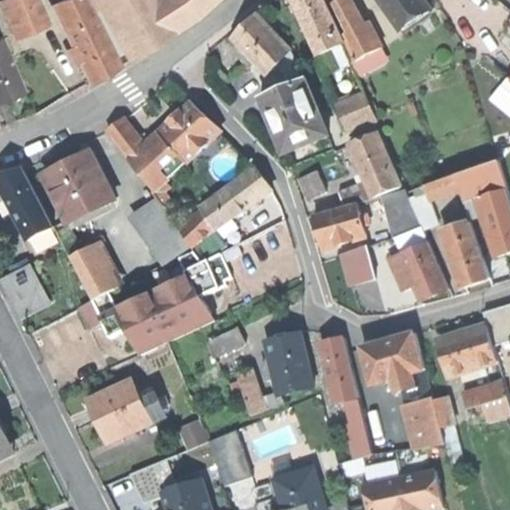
[(0,0),(15,33),(45,20),(36,0),(0,0)]
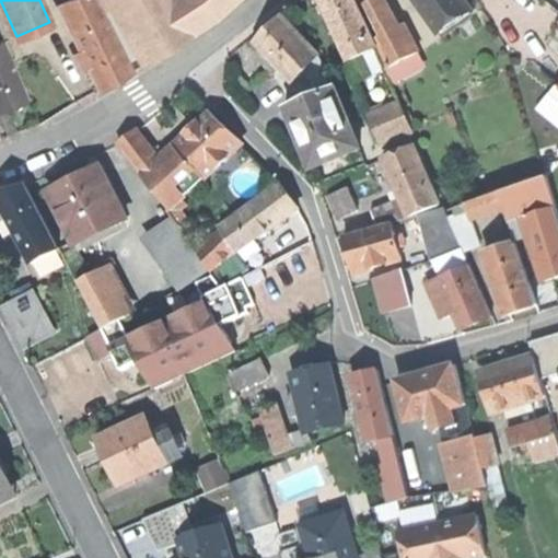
[(62,0),(56,3),(69,28),(94,15),(86,0),(62,0)]
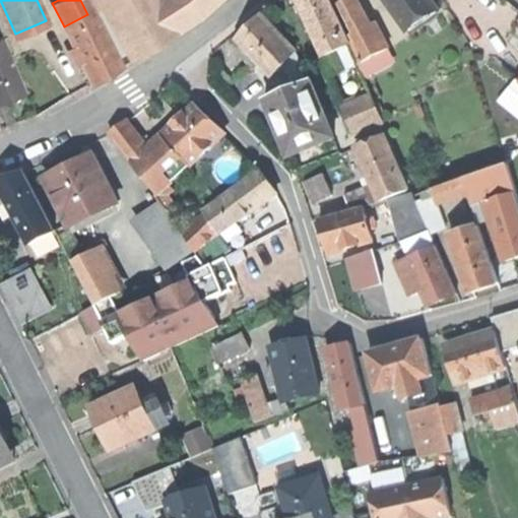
[(88,0),(94,11),(103,7),(99,0),(88,0)]
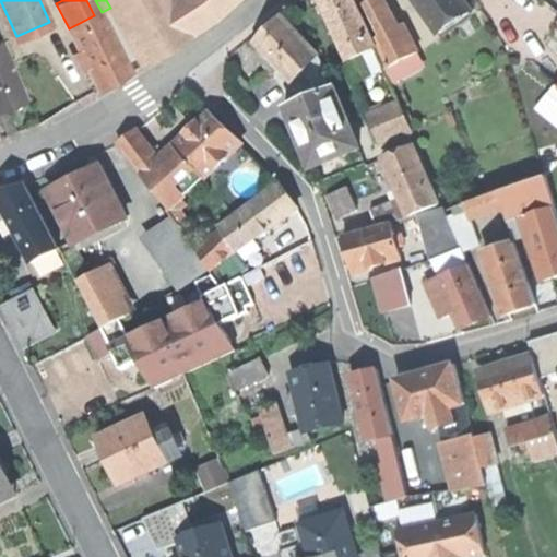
[(106,0),(110,8),(140,61),(187,32),(169,0),(106,0)]
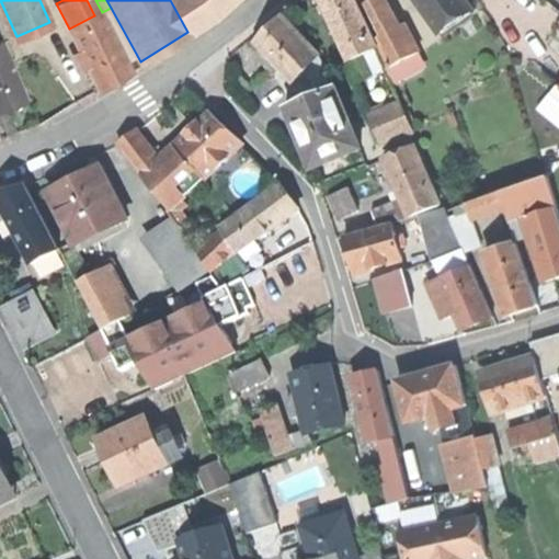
[(170,0),(187,32),(201,23),(185,2),(187,0),(170,0)]
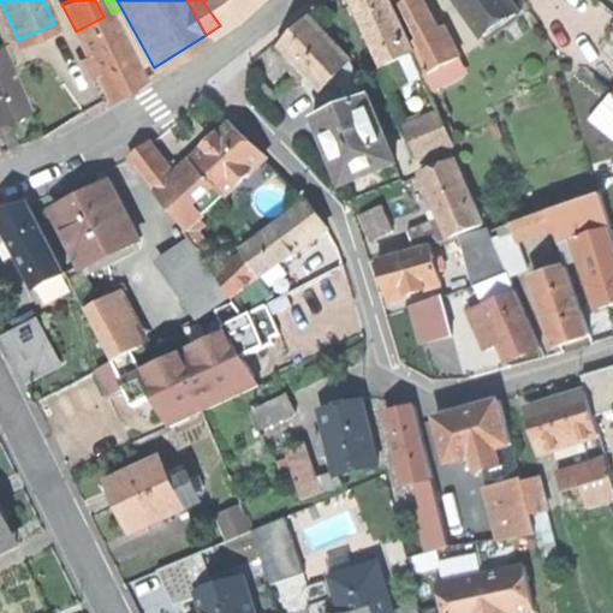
[(206,0),(203,3),(220,25),(237,15),(253,0),(206,0)]
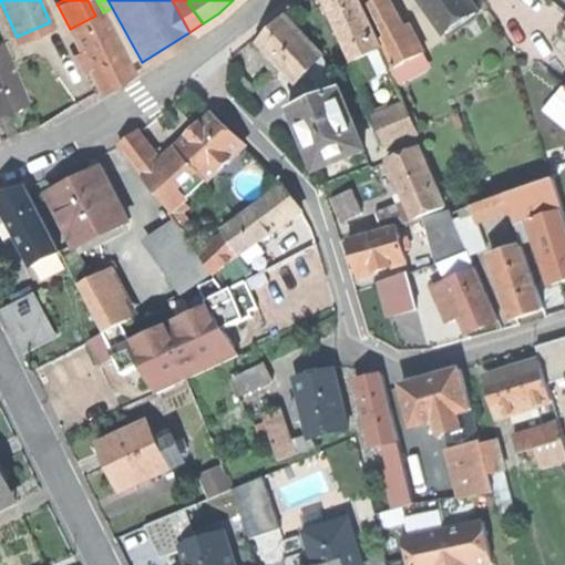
[(326,0),(353,58),(379,47),(357,0),(326,0)]
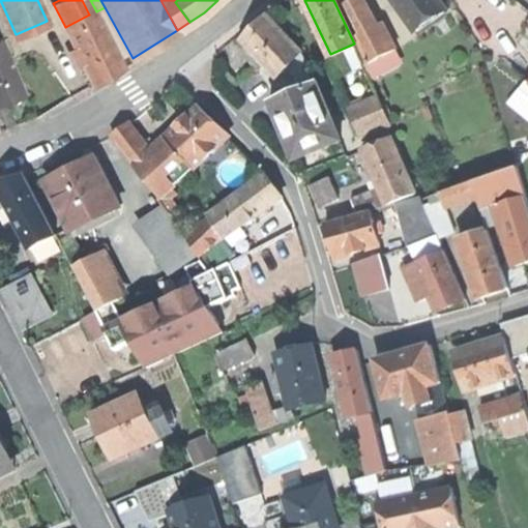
[(353,0),(346,3),(360,33),(377,25),(364,0),(353,0)]
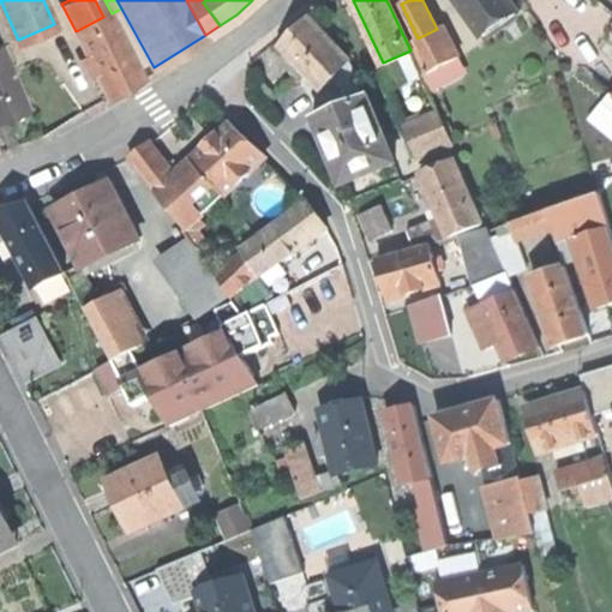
[(456,0),(480,36),(516,12),(508,0),(456,0)]
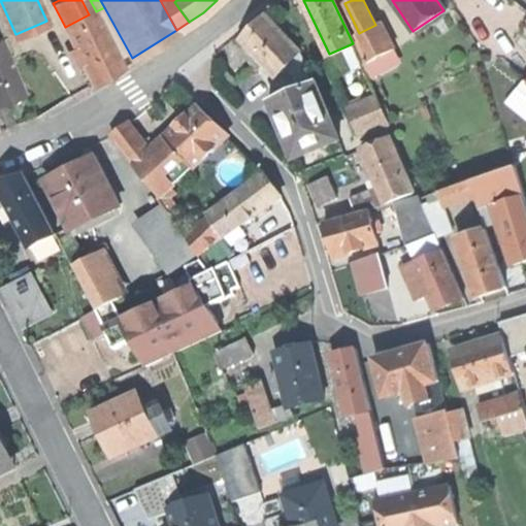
[(65,27),(91,81),(106,74),(123,66),(96,11),(89,14),(65,27)]
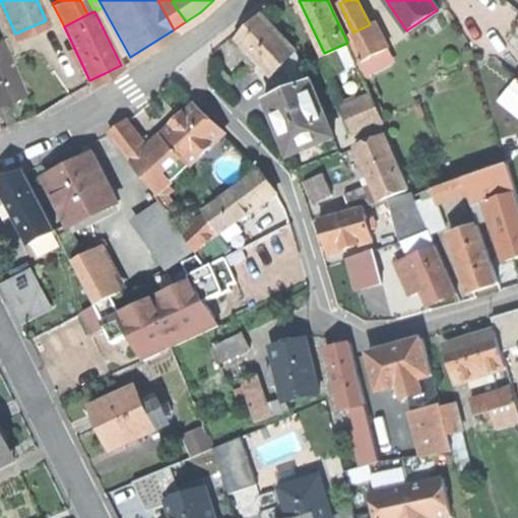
[(245,27),(235,38),(269,73),(286,58),(295,50),(260,13),(245,27)]
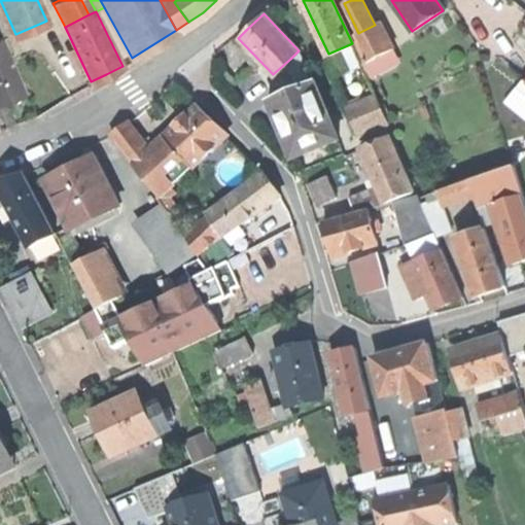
[(352,35),(365,63),(393,49),(385,32),(380,35),(375,25),(358,33),(352,35)]
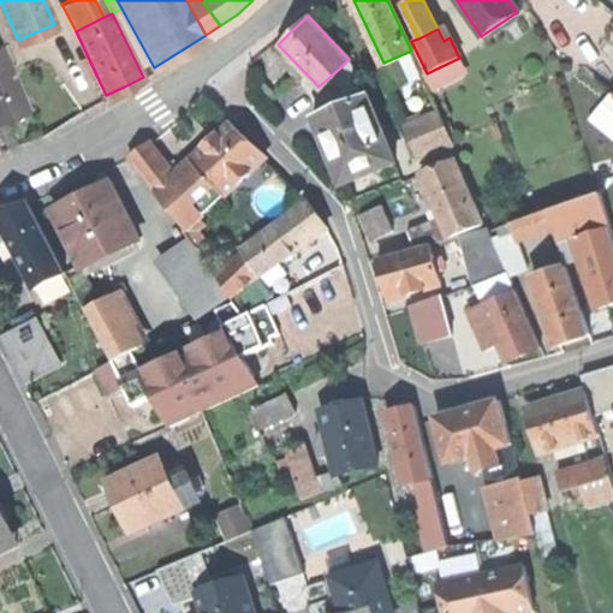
[(0,114),(5,113),(27,105),(1,40),(0,40),(0,114)]
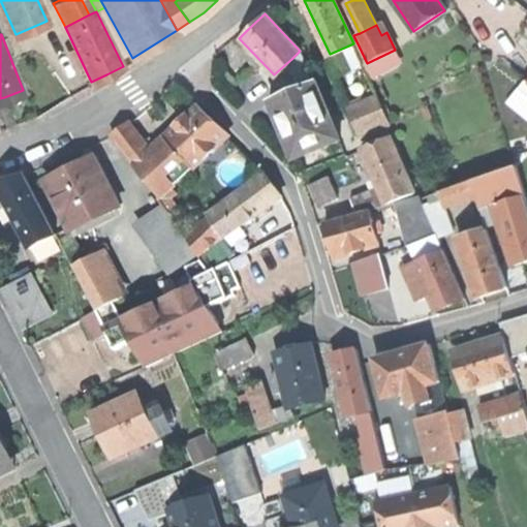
[(303,58),(300,51),(291,59),(297,64),(303,58)]
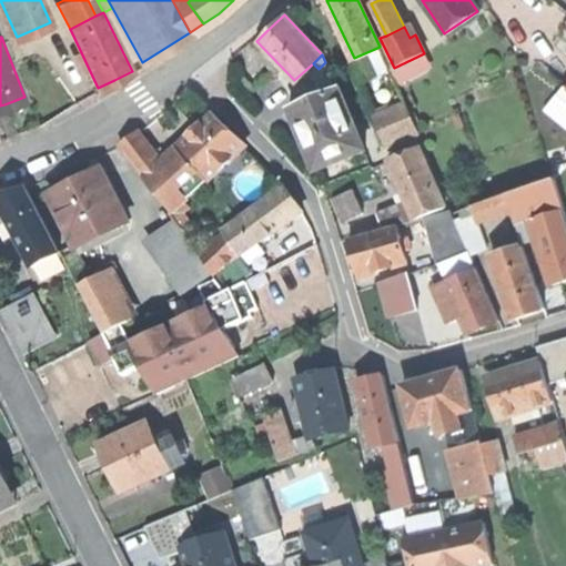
[(314,76),(321,91),(336,86),(330,70),(314,76)]
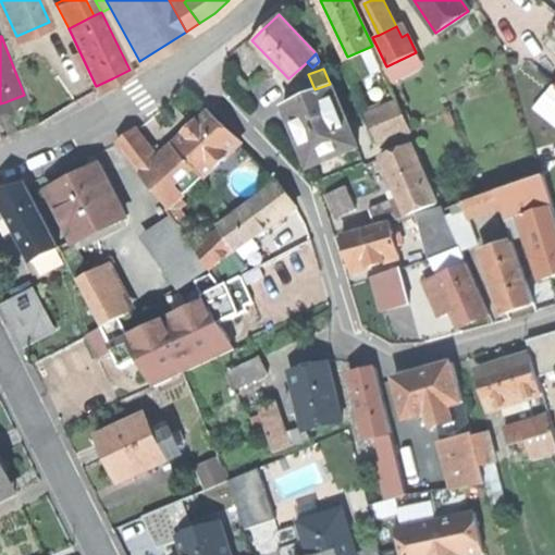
[(297,136),(309,165),(356,146),(330,84),(315,89),(284,102),(297,136)]
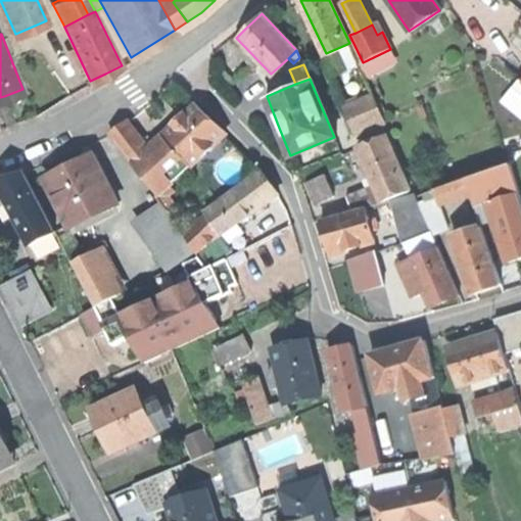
[(520,110),(520,82),(507,99),(520,110)]
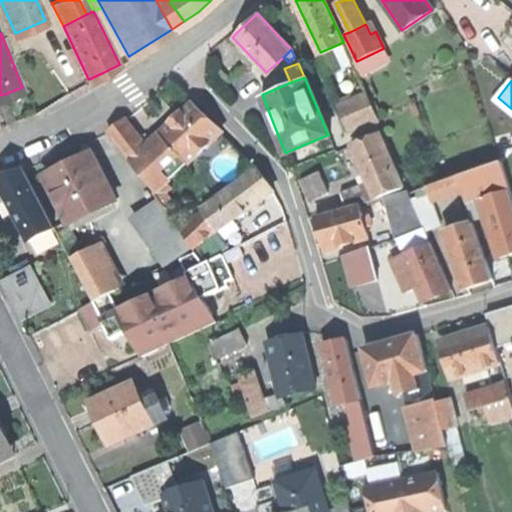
[(362,90),(335,102),(348,132),(357,128),(377,118),(362,90)]
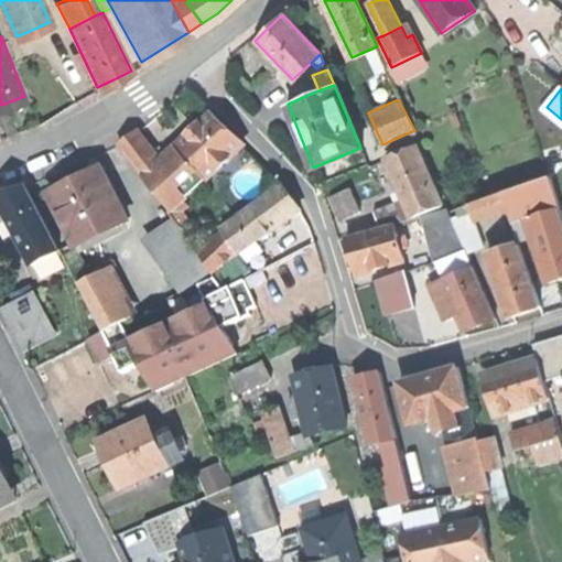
[(190,131),(173,146),(200,172),(204,176),(242,141),(211,112),(190,131)]
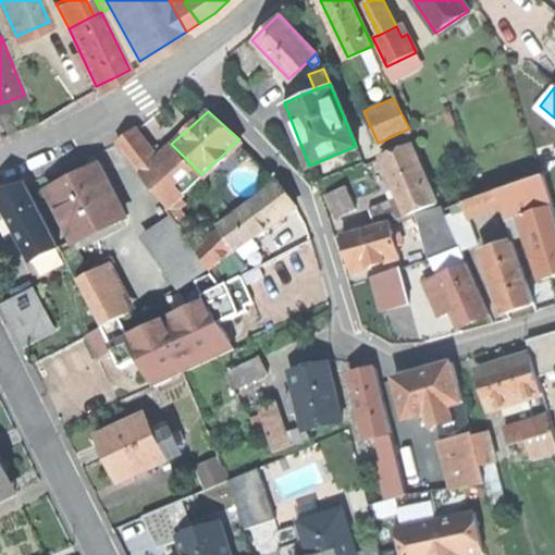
[(116,140),(140,171),(143,169),(157,157),(135,127),(116,140)]
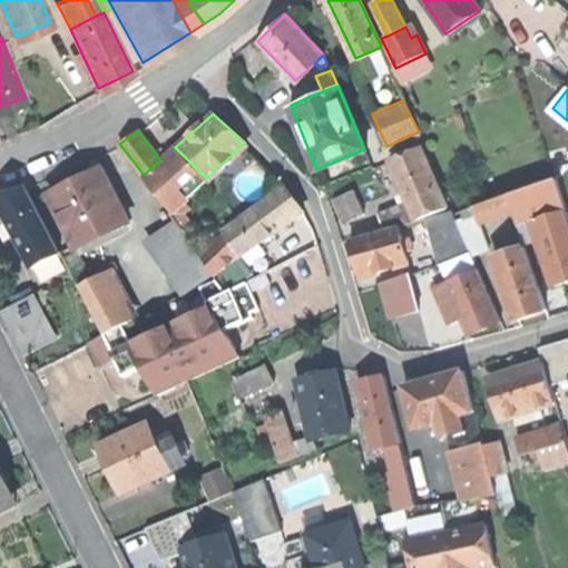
[(423,142),(419,131),(397,142),(401,152),(423,142)]
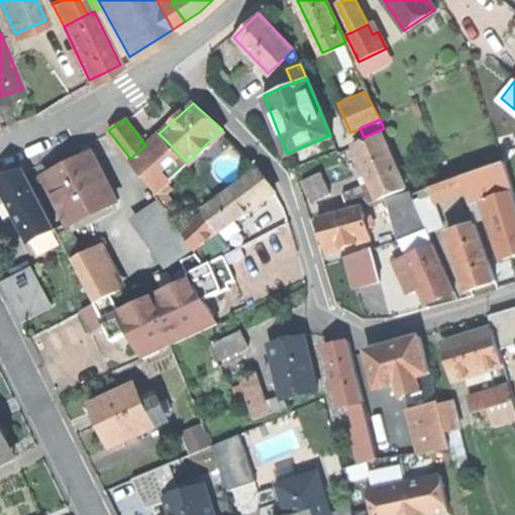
[(369,181),(376,198),(403,186),(381,131),(353,142),(366,173),(369,181)]
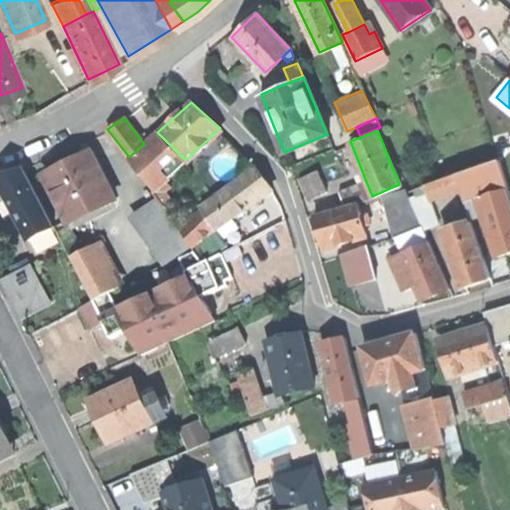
[(157,132),(144,144),(158,163),(142,174),(144,175),(146,174),(148,177),(156,171),(157,173),(179,157),(181,156),(157,132)]
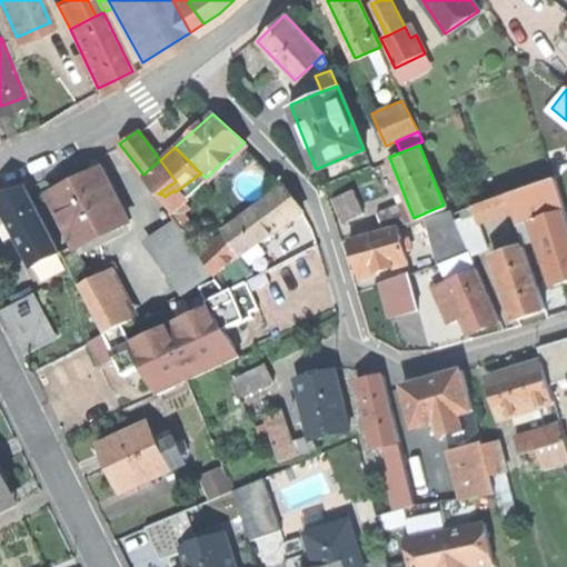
[(176,181),(160,160),(146,172),(152,180),(150,182),(158,194),(176,181)]
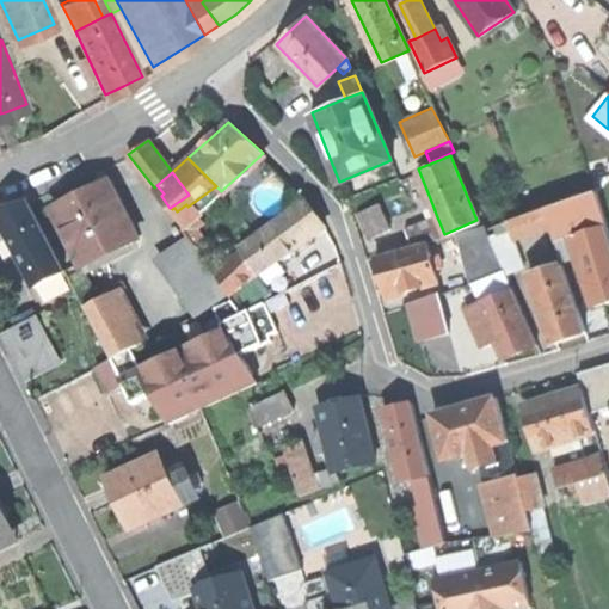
[(53,205),(78,263),(133,239),(108,182),(78,195),(53,205)]
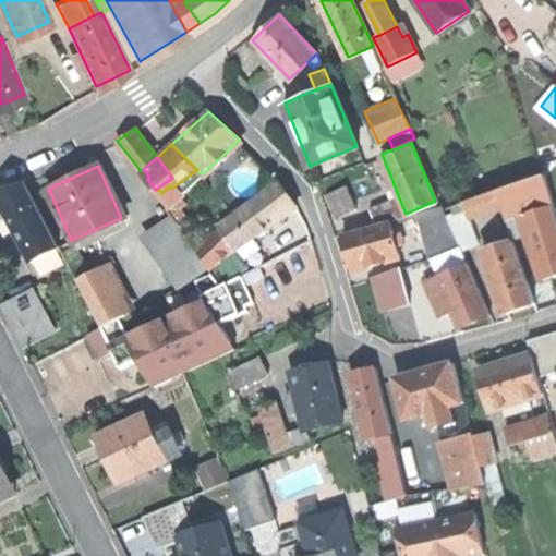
[(214,196),(195,171),(171,189),(177,196),(183,204),(170,214),(196,249),(217,220),(226,213),(214,196)]
